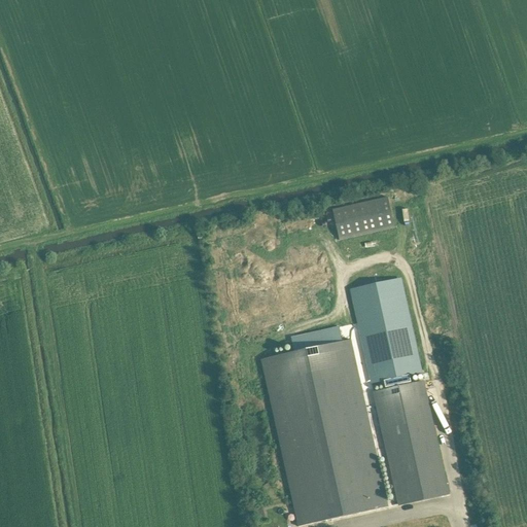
[(388,198),(332,210),(340,241),(395,229),(388,198)]
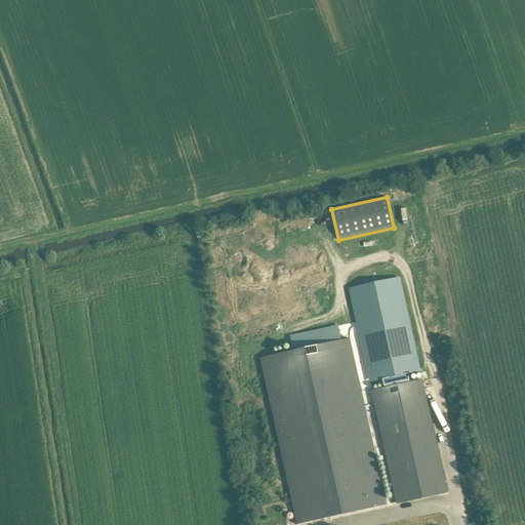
[(370,382),(385,379),(387,386),(408,380),(407,374),(420,371),(402,285),(352,296),(370,382)]
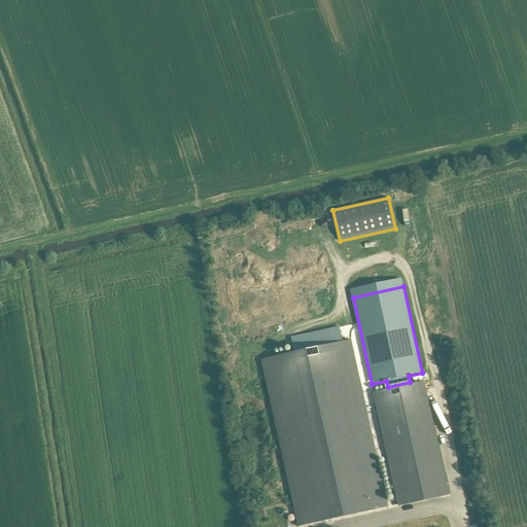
[(351,340),(343,342),(340,327),(291,338),(294,353),(261,360),(299,526),(388,506),(351,340)]
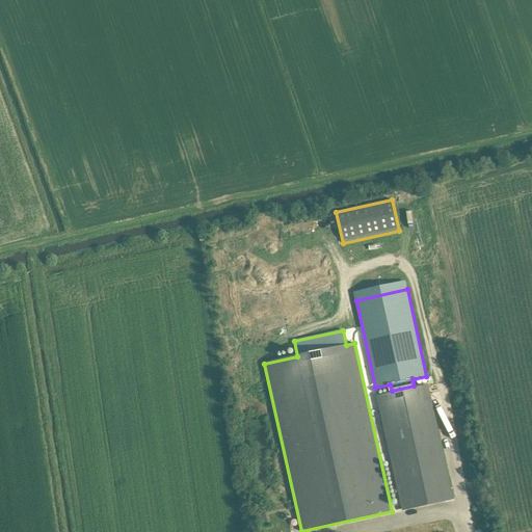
[(402,509),(453,499),(428,382),(414,386),(392,391),(380,394),(382,403),(379,404),(402,509)]
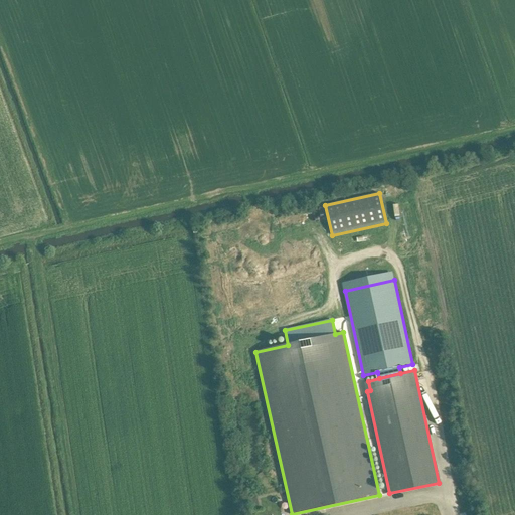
[(256,496),(249,498),(252,510),(260,508),(256,496)]
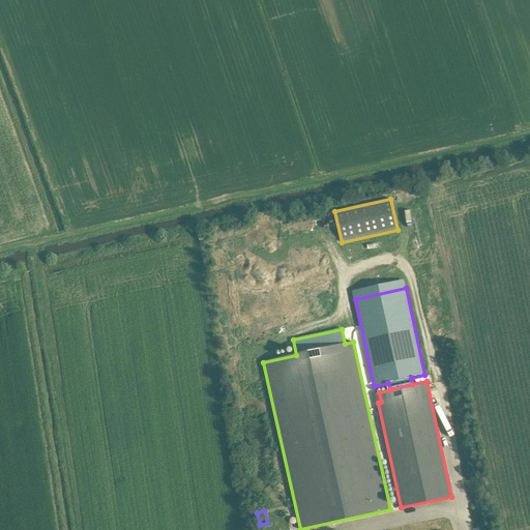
All buildings are outlined.
